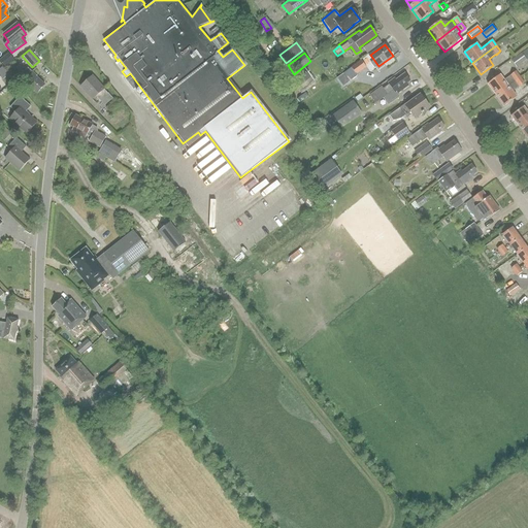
[(527,60),(521,53),(510,60),(516,68),(527,60)]
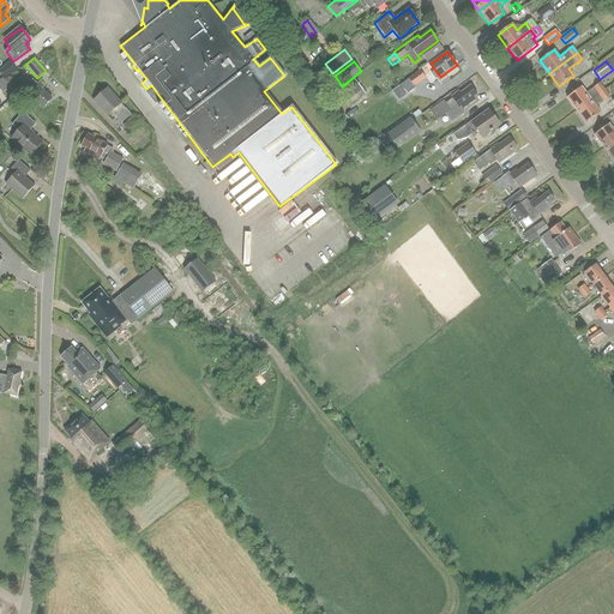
[(16,70),(10,64),(0,72),(6,78),(16,70)]
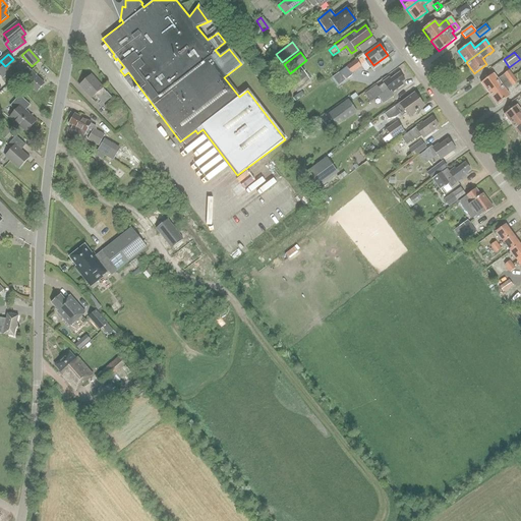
[(339,85),(346,80),(354,73),(353,72),(362,65),(357,59),(334,77),(339,85)]
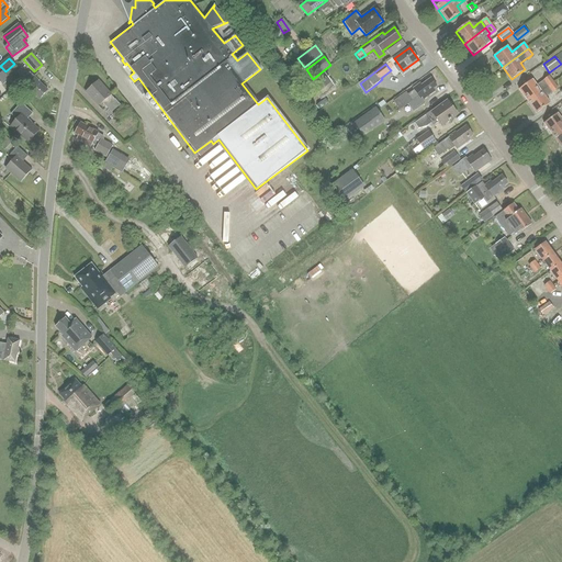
[(35,94),(40,99),(48,90),(40,82),(40,81),(35,77),(34,77),(30,72),(22,81),(26,86),(25,87),(30,90),(30,92),(32,94),(33,94),(34,96),(35,94)]
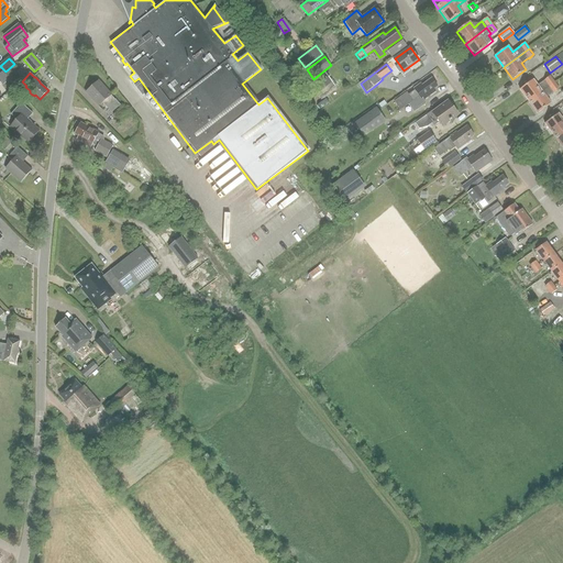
[(324,73),(309,85),(316,94),(331,81),(324,73)]
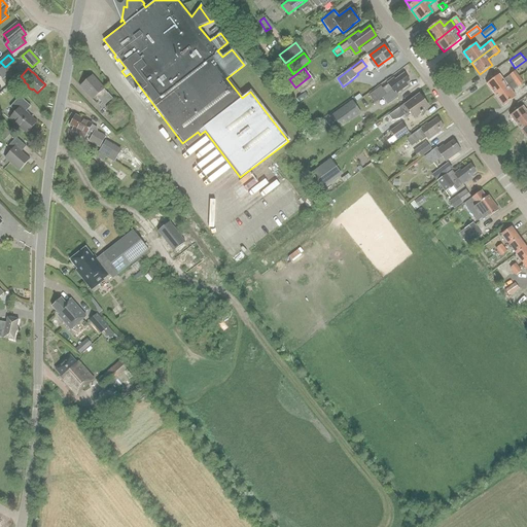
[(487,83),(495,95),(519,76),(515,70),(510,74),(510,75),(503,79),(499,74),(487,83)]
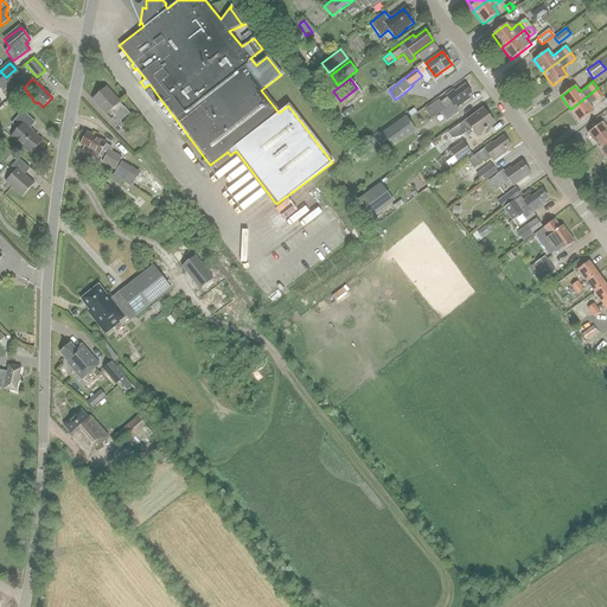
[(439,100),(425,109),(432,119),(441,113),(446,120),(459,112),(457,108),(470,98),(467,96),(472,93),(465,84),(455,93),(453,90),(446,96),(447,97),(440,102),(439,100)]
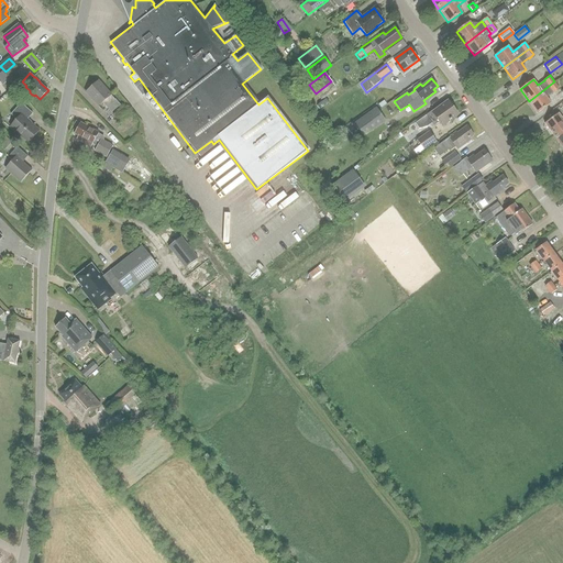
[(111,96),(98,81),(86,92),(98,106),(102,102),(111,112),(120,106),(116,100),(114,100),(110,96),(111,96)]
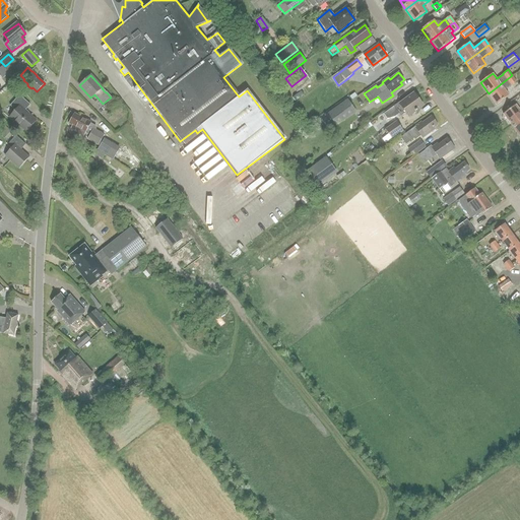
[(512,75),(489,93),(497,105),(509,95),(504,88),(511,84),(516,81),(512,75)]
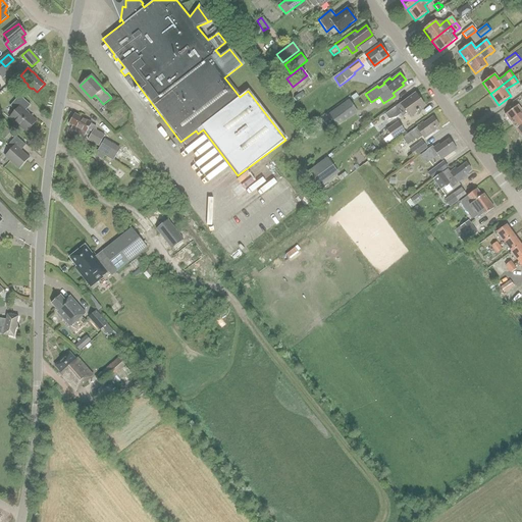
[(21,90),(14,81),(9,84),(17,94),(21,90)]
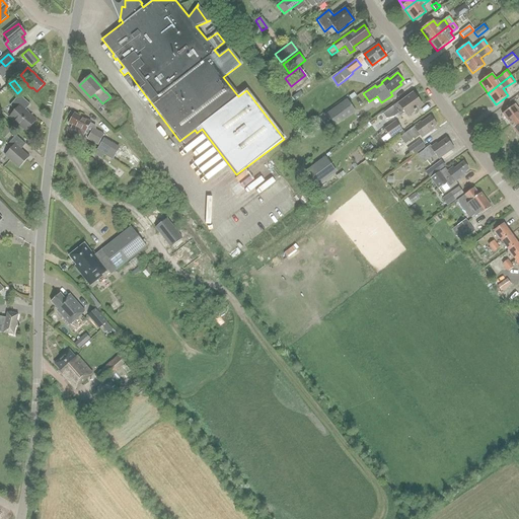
[(404,113),(408,117),(422,106),(413,93),(398,103),(397,102),(382,115),(386,120),(393,118),(397,115),(399,117),(404,113)]
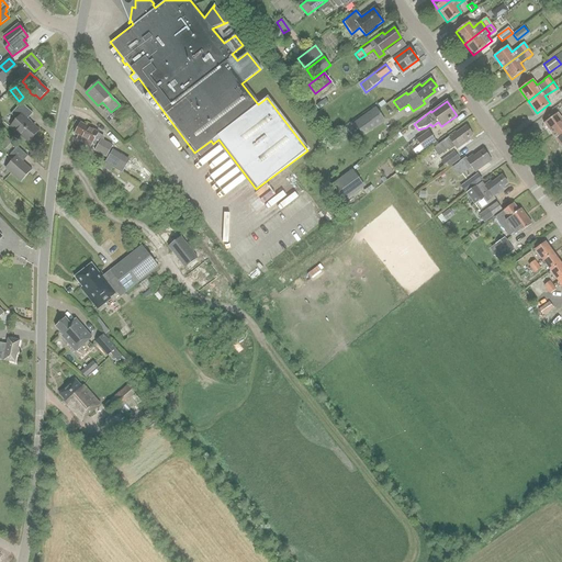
[(10,126),(29,143),(40,131),(27,120),(33,113),(22,103),(11,114),(17,120),(10,126)]
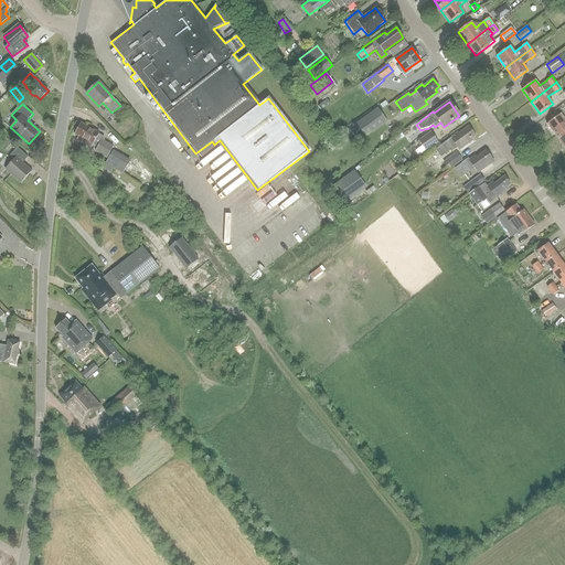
[(124,106),(114,116),(123,126),(132,117),(124,106)]
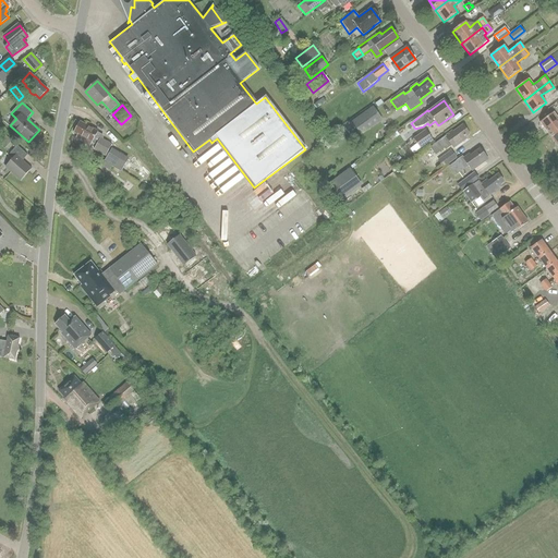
[(373,107),(351,122),(360,133),(381,119),(373,107)]
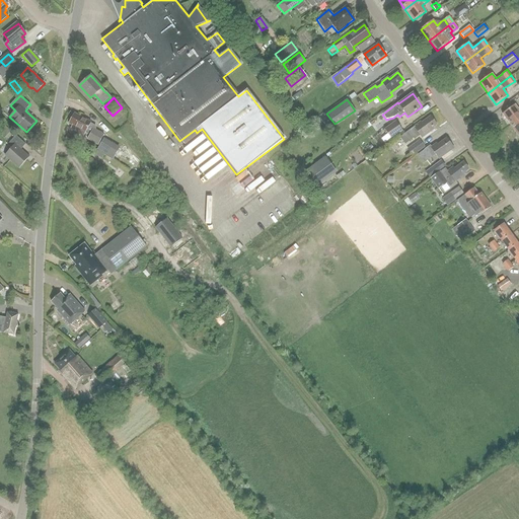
[(510,124),(518,118),(518,110),(514,104),(503,114),(510,124)]
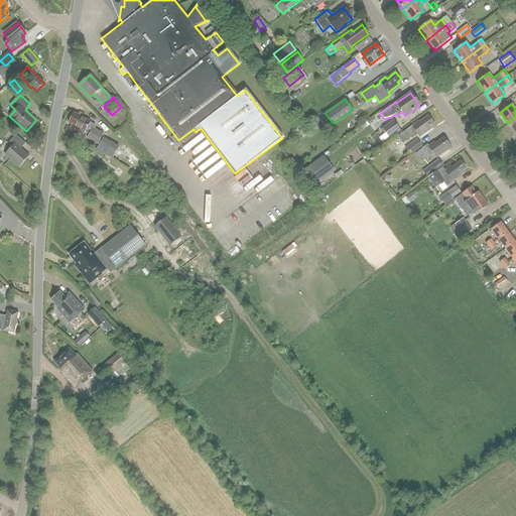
[(73,115),(69,123),(73,125),(71,128),(77,132),(84,135),(85,133),(86,131),(90,134),(88,138),(98,144),(104,133),(93,128),(95,125),(90,122),(91,121),(76,114),(75,116),(73,115)]
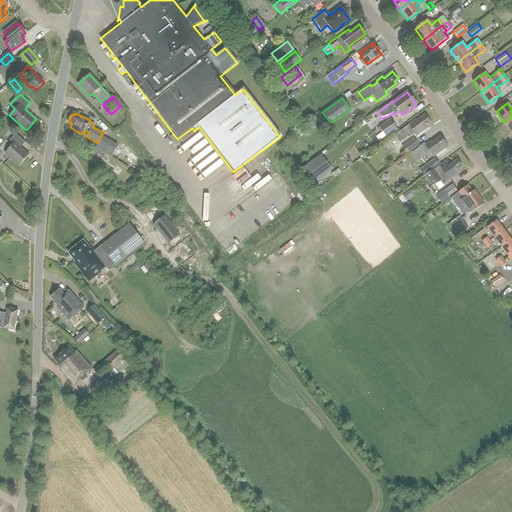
[(408,125),(394,135),(399,142),(407,136),(408,138),(414,133),(416,136),(428,128),(426,125),(430,123),(425,116),(416,122),(415,120),(408,125)]
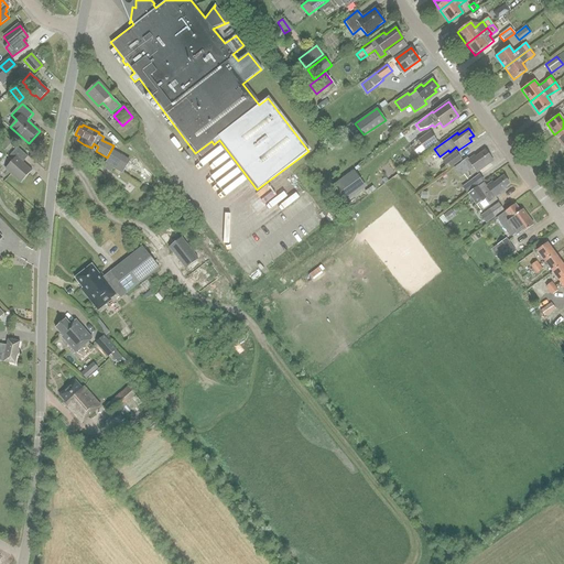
[(563,128),(554,134),(563,147),(563,145),(563,128)]
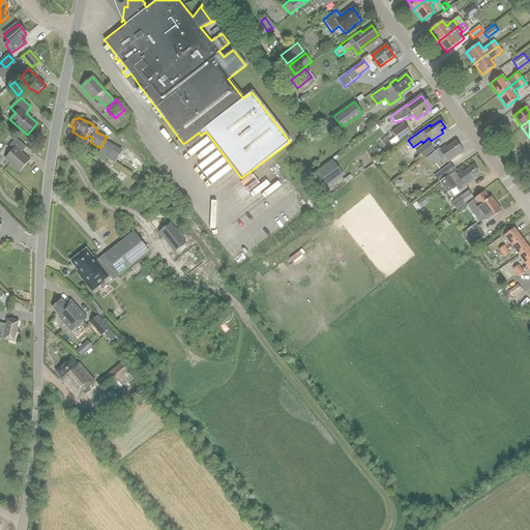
[(410,134),(404,124),(392,133),(400,142),(410,134)]
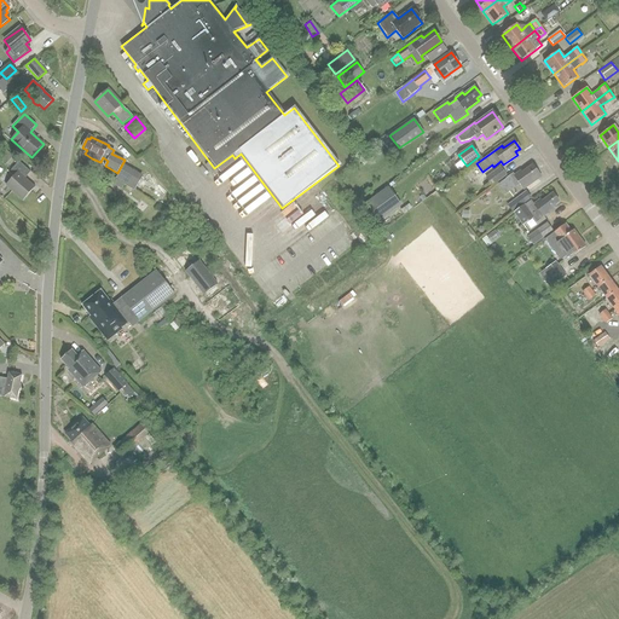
[(13,157),(4,149),(0,151),(0,152),(9,161),(13,157)]
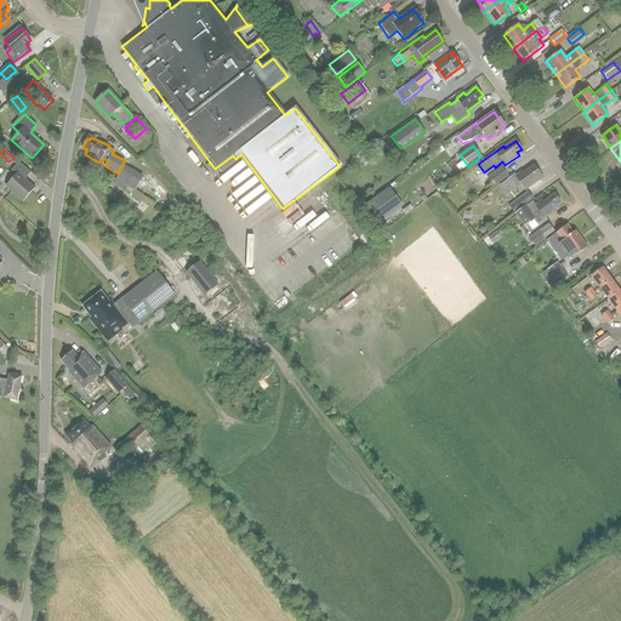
[(6,187),(23,203),(35,189),(24,180),(30,174),(18,163),(9,174),(13,178),(6,187)]
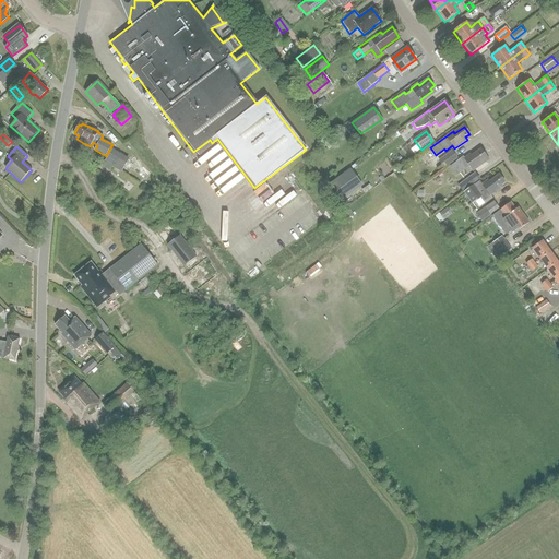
[(104,161),(100,165),(109,170),(113,166),(121,171),(129,159),(111,150),(105,162),(104,161)]
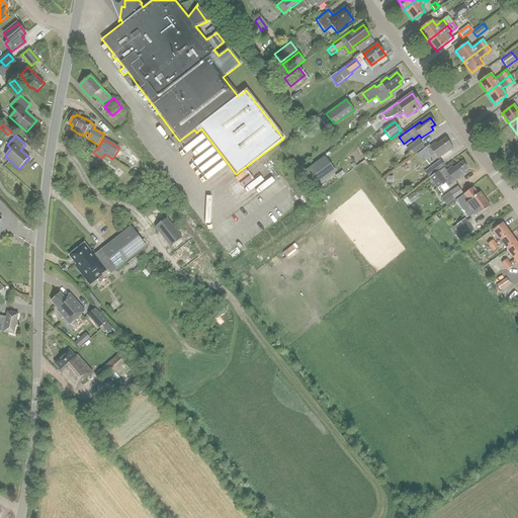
[(424,150),(421,152),(416,155),(422,163),(434,154),(438,159),(448,151),(447,149),(451,146),(445,139),(436,145),(435,143),(430,147),(429,145),(423,149),(424,150)]
